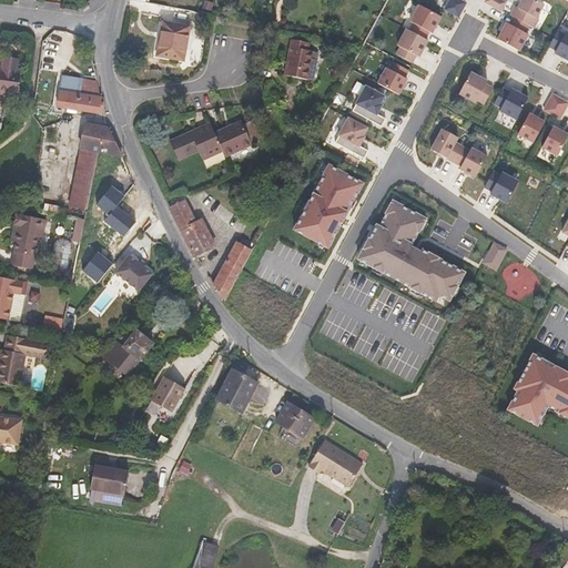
[(409,0),(402,16),(411,20),(418,3),(412,0),(409,0)]
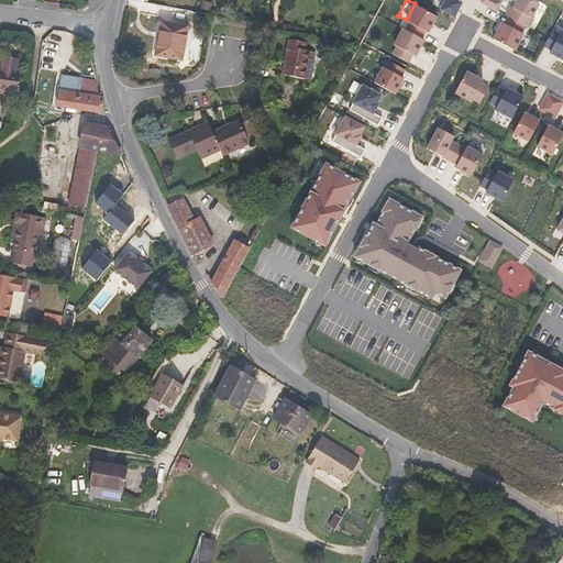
[(445,0),(446,1),(441,10),(455,17),(462,3),(455,0),(445,0)]
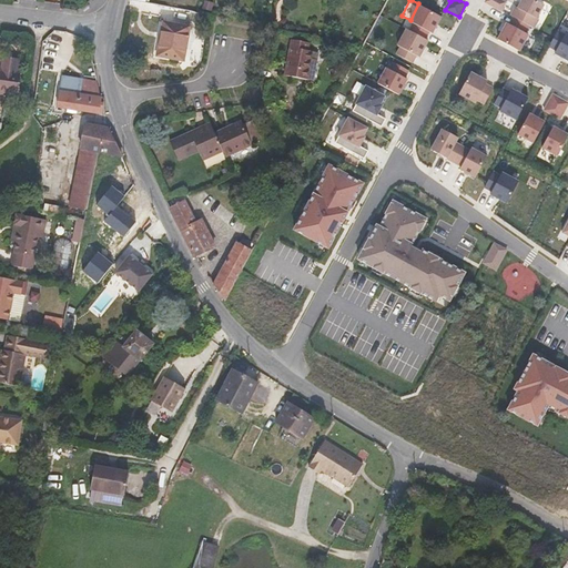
[(505,2),(499,0),(486,0),(485,2),(501,11),(505,2)]
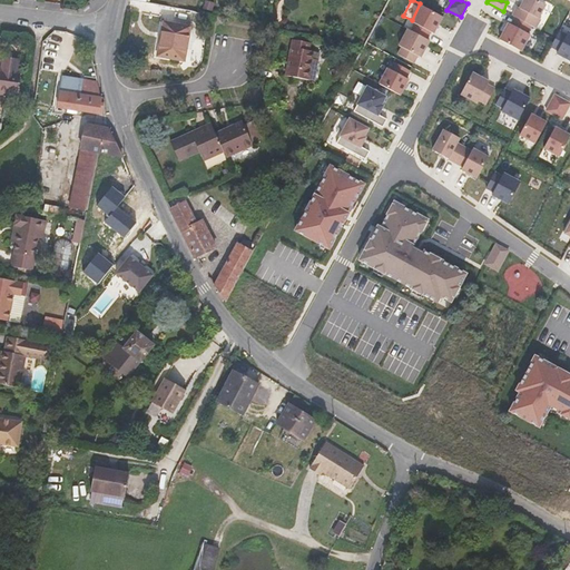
[(518,7),(512,16),(516,18),(531,26),(536,29),(540,19),(538,18),(546,5),(537,0),(523,0),(522,3),(520,8),(518,7)]
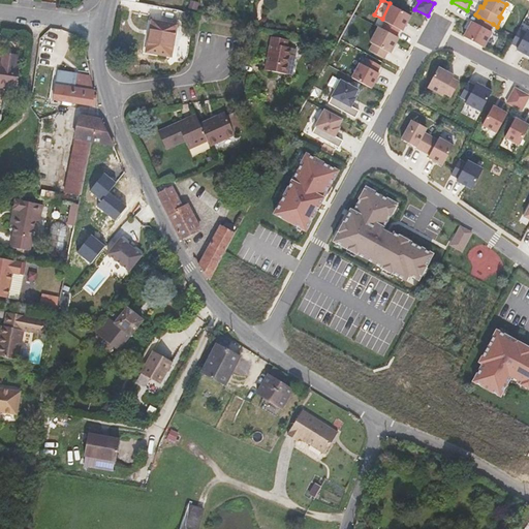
[(411,16),(391,5),(382,21),(385,22),(381,29),(397,37),(400,30),(403,31),(411,16)]
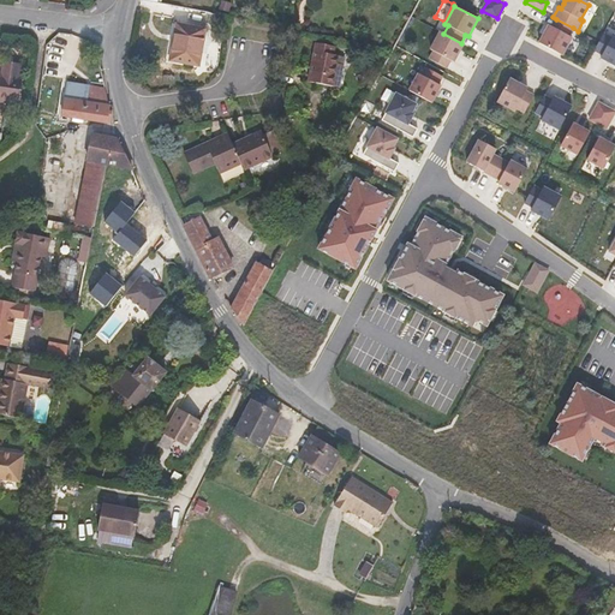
[(573,28),(556,19),(553,27),(549,25),(539,43),(562,57),(572,37),(569,36),(573,28)]
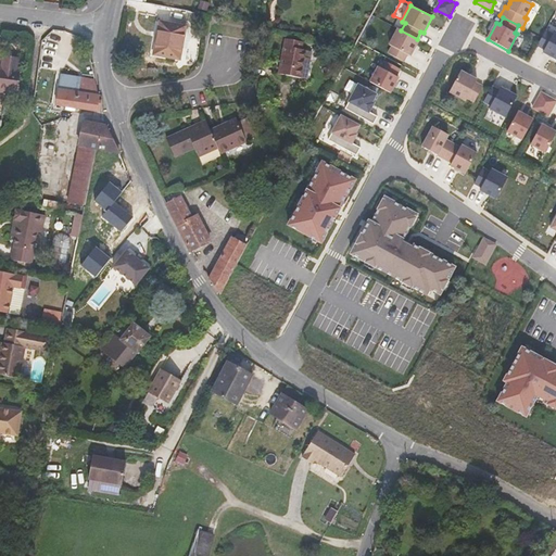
[(161,22),(154,54),(179,59),(185,27),(161,22)]
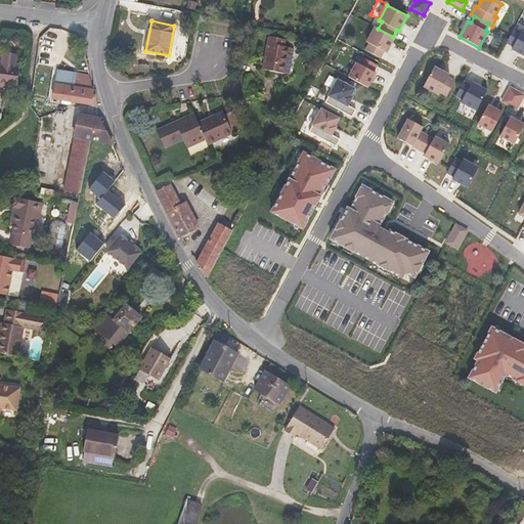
[(366,51),(381,58),(385,52),(387,53),(395,38),(393,37),(378,29),(377,28),(368,43),(370,44),(366,51)]
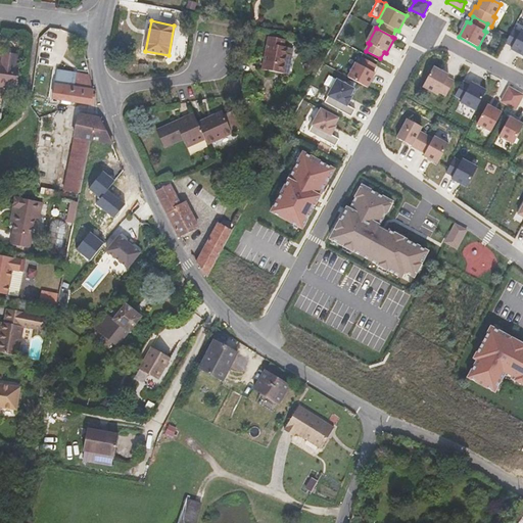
[(520,32),(514,29),(510,36),(506,43),(512,46),(511,49),(522,55),(522,30),(521,30),(520,32)]
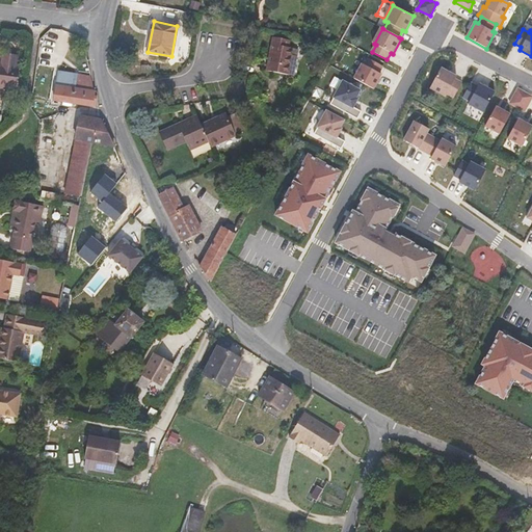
[(289,47),(291,40),(273,36),(267,71),(293,76),(297,56),(293,55),(294,48),(289,47)]
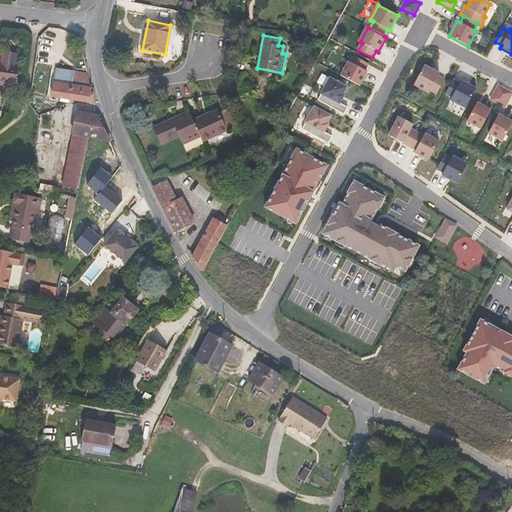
[(17,53),(4,51),(2,63),(0,62),(0,82),(7,83),(6,86),(6,88),(16,89),(18,73),(14,72),(16,62),(17,53)]
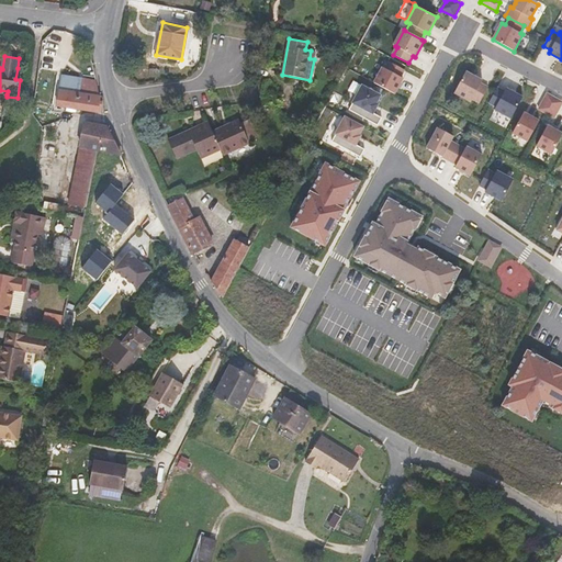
[(405,70),(389,62),(385,68),(383,67),(374,82),(395,93),(403,78),(401,77),(405,70)]
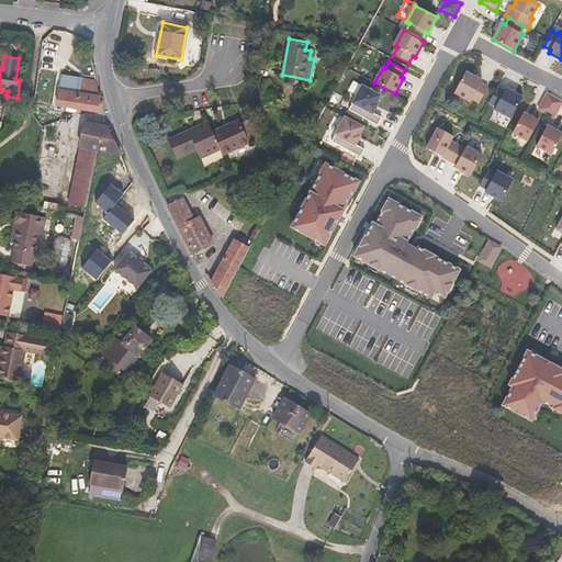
[(482,81),(465,71),(454,93),(471,102),(472,99),(480,103),(489,88),(481,83),(482,81)]
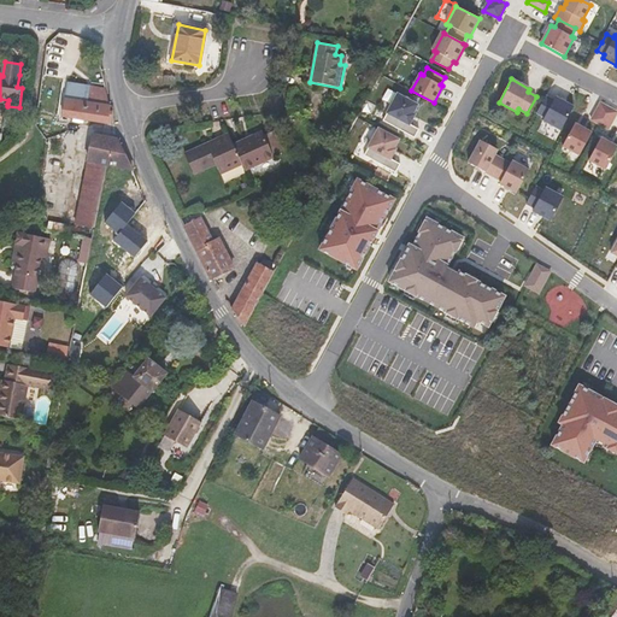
[(106,88),(92,86),(66,82),(65,98),(89,103),(109,105),(106,88)]
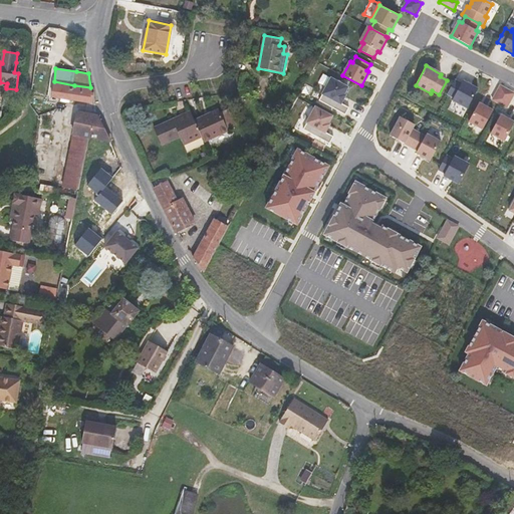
[(345,95),(344,94),(348,87),(331,78),(319,100),(345,114),(349,107),(346,105),(341,103),(345,96),(345,95)]
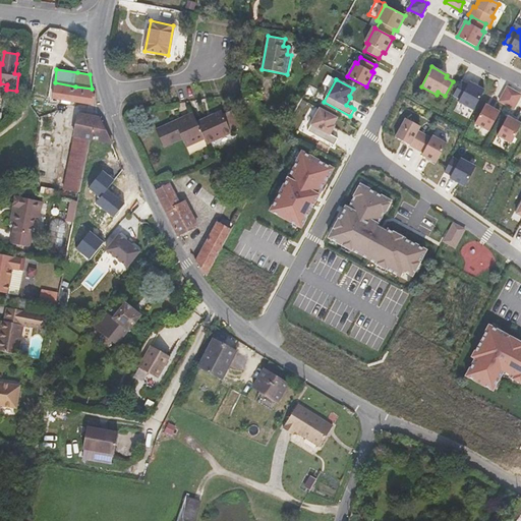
[(458,102),(473,110),(484,91),(469,82),(468,85),(461,81),(453,96),(460,100),(458,102)]
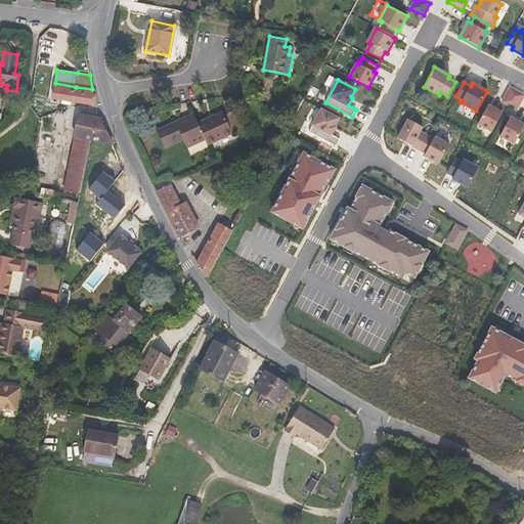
[(76,87),(55,83),(53,98),(92,104),(94,89),(92,89),(76,87)]
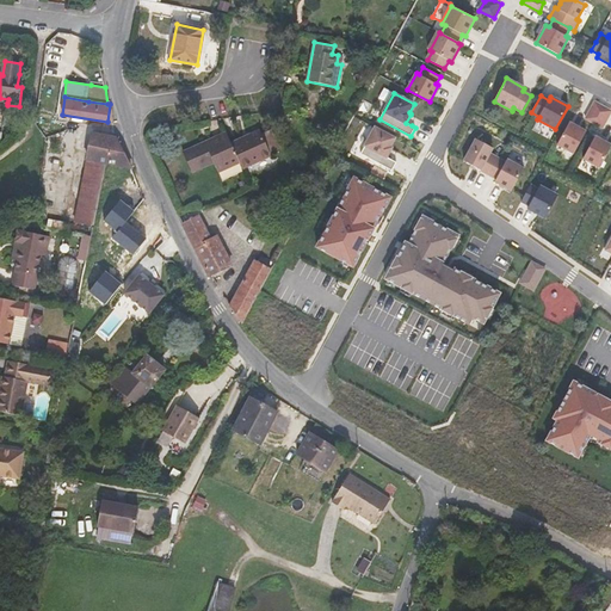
[(594,123),(603,106),(594,103),(586,119),(594,123)]
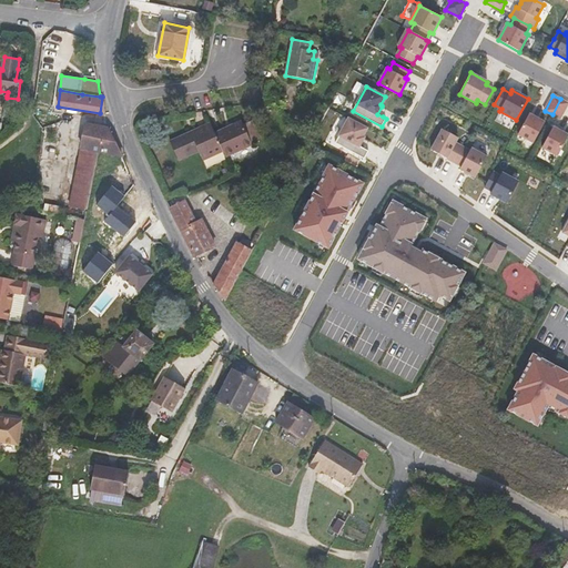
[(567,104),(567,102),(560,99),(553,114),(560,119),(567,104)]
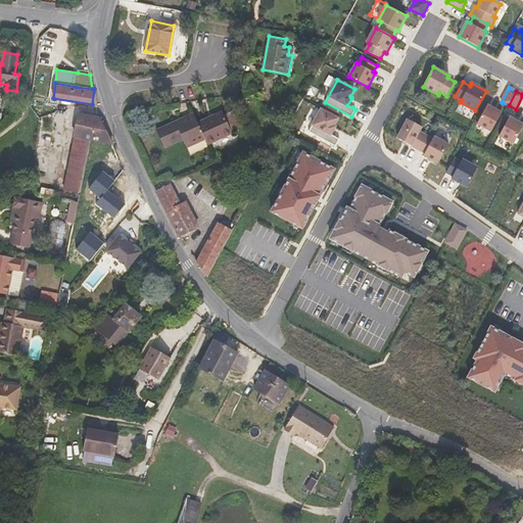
[(502,112),(487,105),(477,124),(491,132),(502,112)]
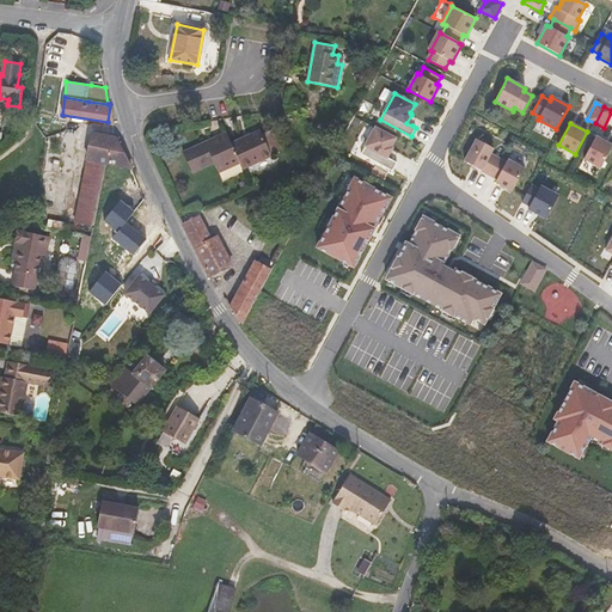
[(393,148),(391,147),(396,139),(377,128),(362,154),(393,171),(398,163),(393,160),(389,158),(392,150),(393,148)]
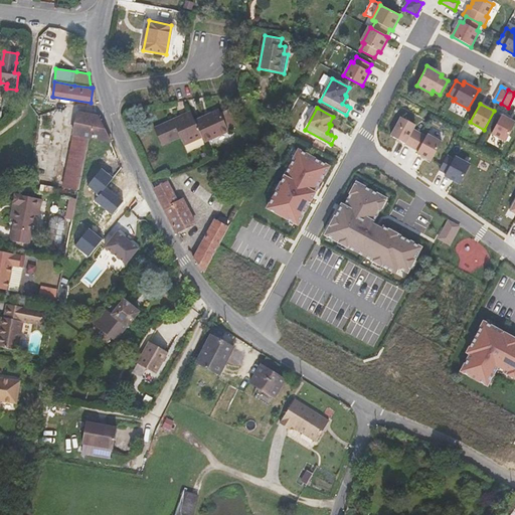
[(224,122),(227,129),(236,125),(229,109),(220,113),(224,122)]
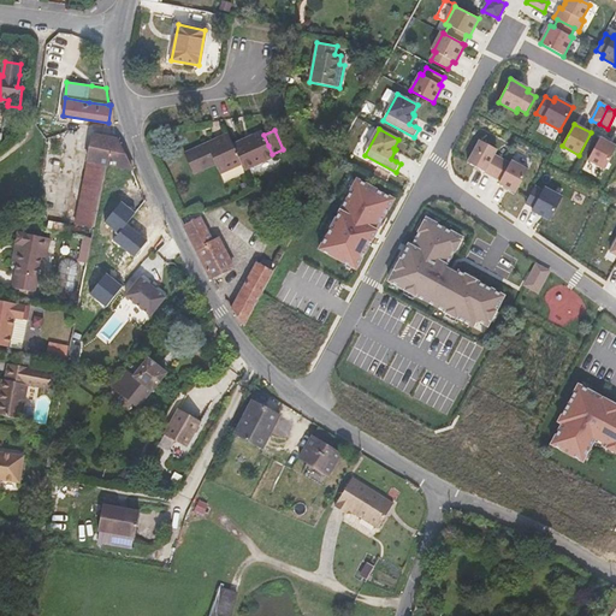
[(93,227),(106,164),(134,170),(132,167),(117,138),(93,134),(75,224),(93,227)]
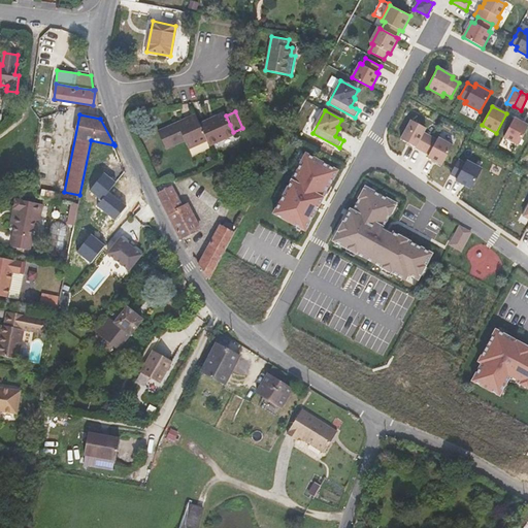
[(195,114),(158,131),(166,150),(185,141),(189,150),(207,140),(206,138),(200,124),(195,114)]
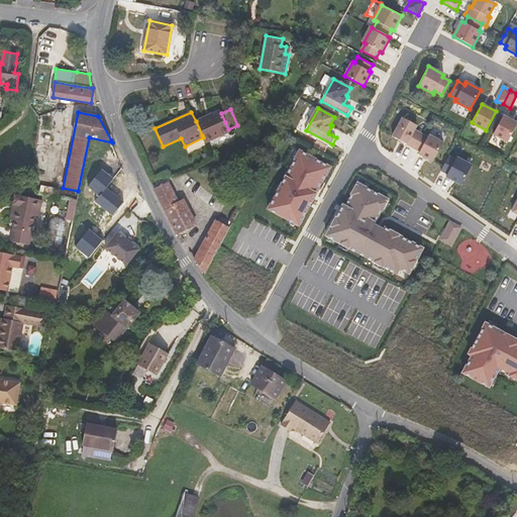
[(221,113),(220,112),(206,119),(205,117),(196,121),(202,135),(203,137),(205,142),(229,131),(228,129),(225,122),(221,113)]
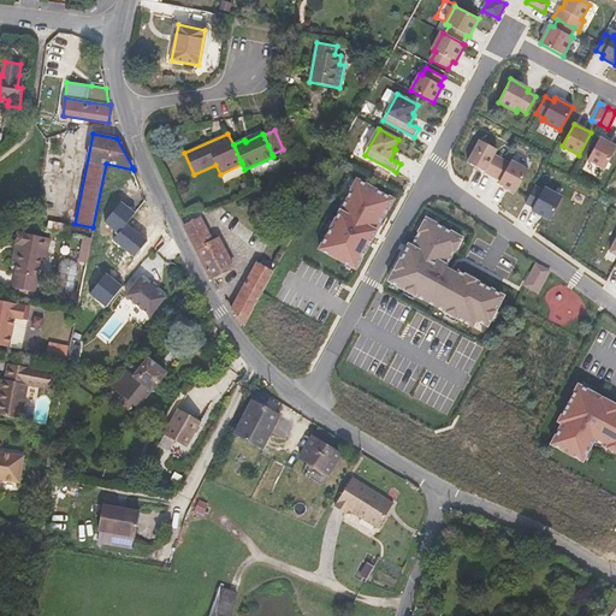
[(615,148),(615,146),(600,137),(588,160),(605,170),(615,148)]
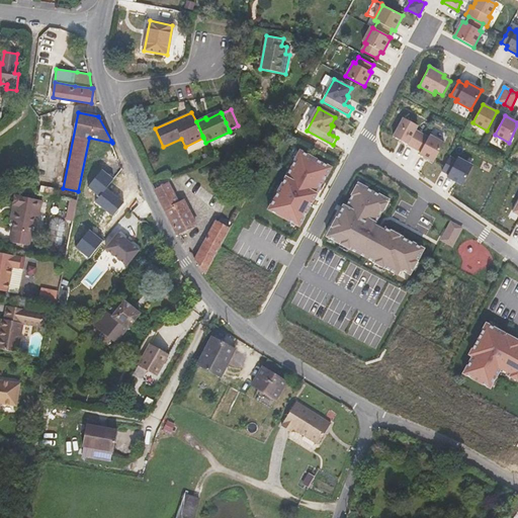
[(394,137),(414,149),(422,134),(415,131),(418,125),(404,118),(394,137)]
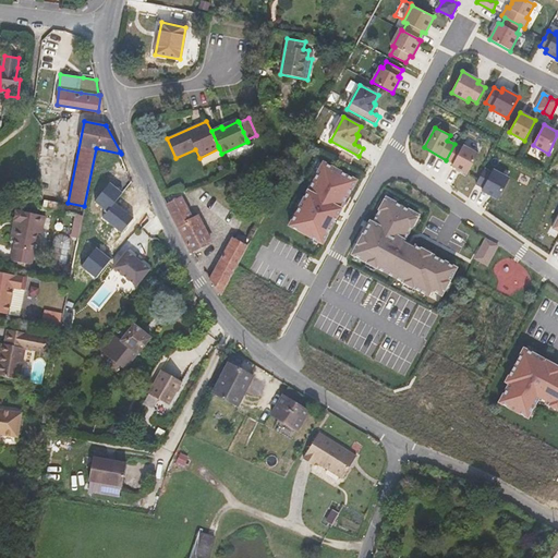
[(520,147),(523,141),(510,133),(507,140),(520,147)]
